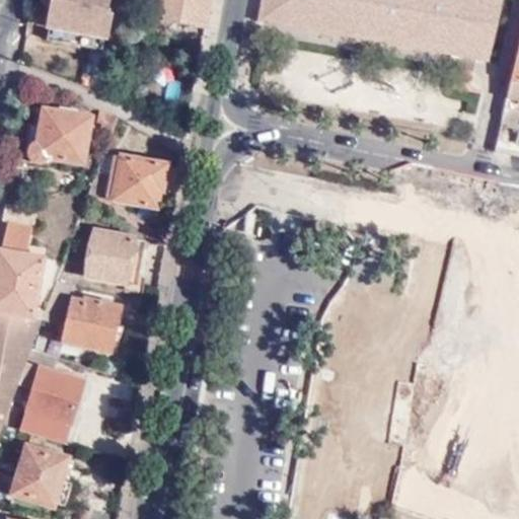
[(115,0),(115,6),(127,9),(129,0),(39,0),(40,0),(43,3),(50,5),(46,27),(105,41),(112,17),(106,15),(109,0),(115,0)]
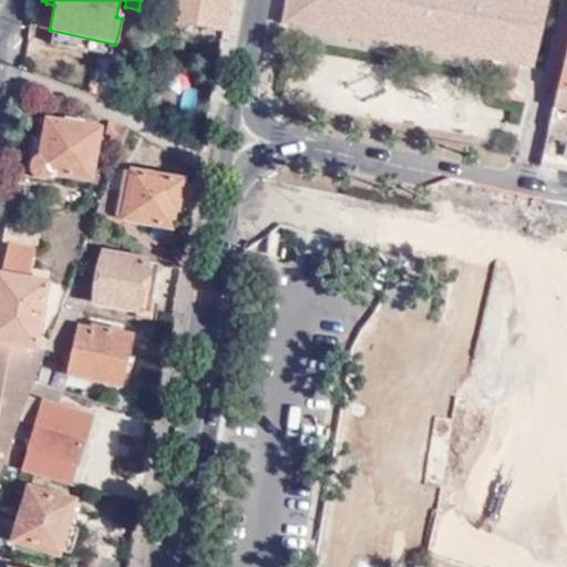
[(169,0),(165,19),(223,30),(228,0),(169,0)]
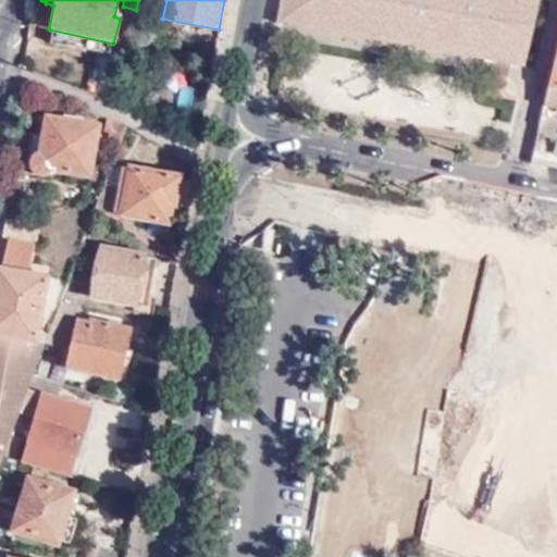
[(281,0),(276,22),(532,67),(541,34),(351,0),(281,0)]
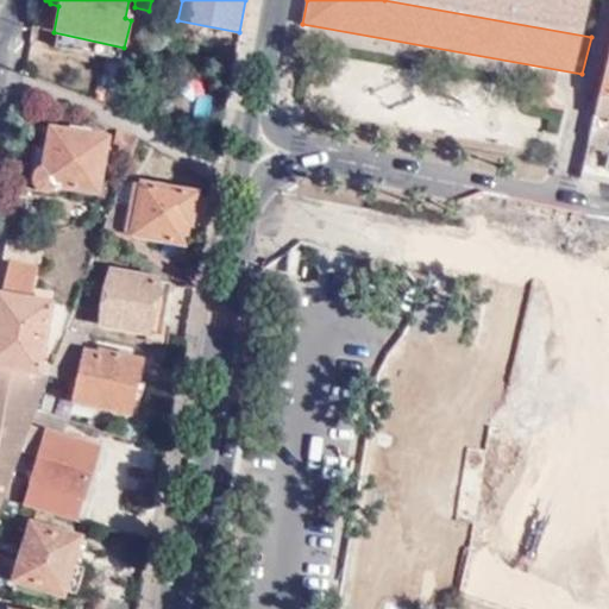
[(384,0),(591,37),(598,0),(384,0)]
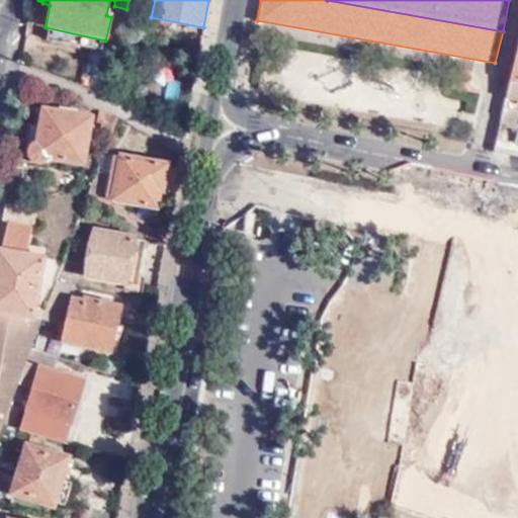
[(517,27),(505,79),(517,82),(517,27)]
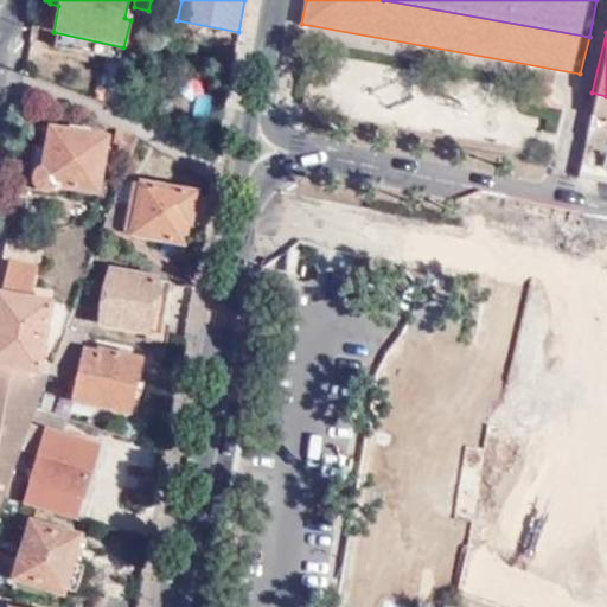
[(547,109),(551,84),(529,81),(524,104),(547,109)]
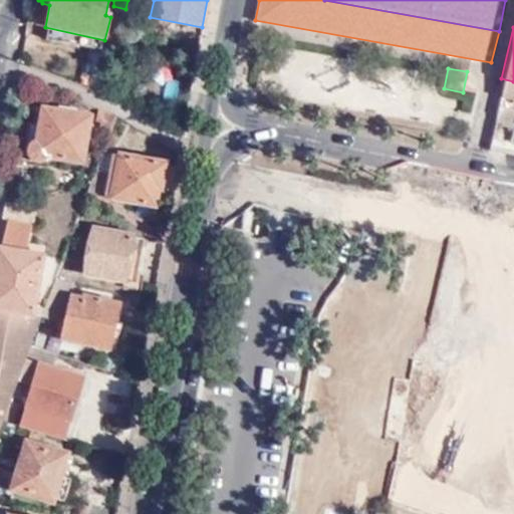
[(501,78),(492,118),(510,125),(507,138),(513,139),(513,86),(511,86),(513,81),(501,78)]
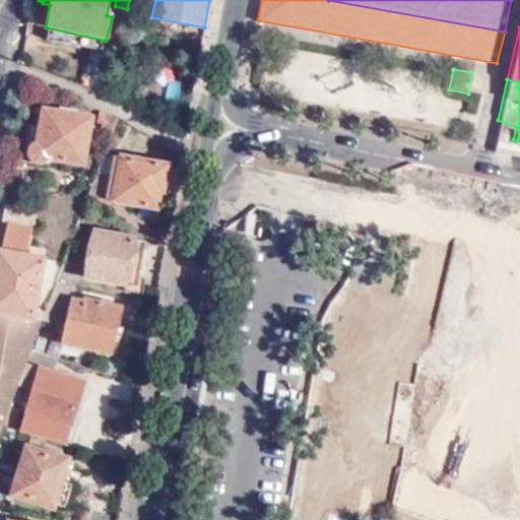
[(81,168),(91,120),(41,109),(36,136),(23,134),(17,161),(29,165),(36,164),(39,159),(81,168)]
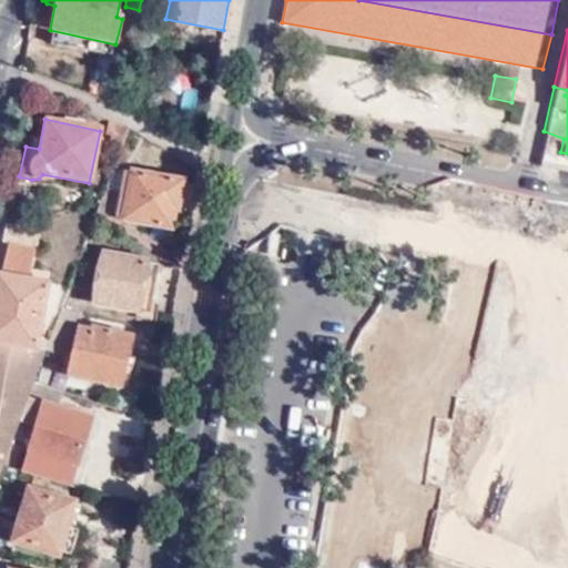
[(172,211),(191,214),(195,188),(131,174),(130,189),(109,184),(99,210),(97,216),(169,229),(172,211)]
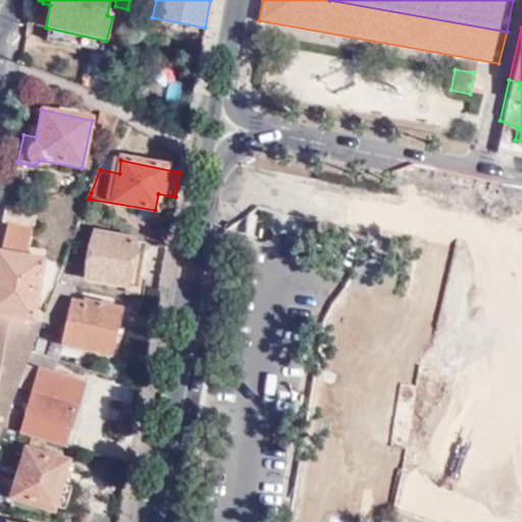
[(0,419),(21,356),(33,322),(30,321),(43,261),(27,257),(28,248),(35,213),(3,205),(1,221),(6,222),(1,252),(0,251),(0,419)]
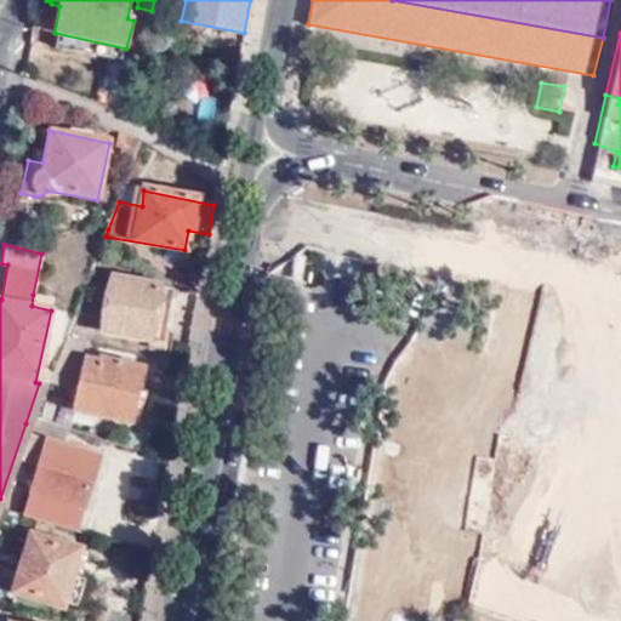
[(151,340),(160,288),(112,278),(102,330),(151,340)]
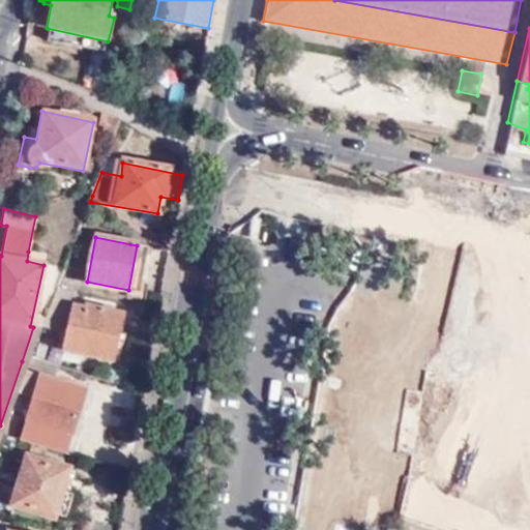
[(27,261),(43,265),(46,256),(28,252),(27,261)]
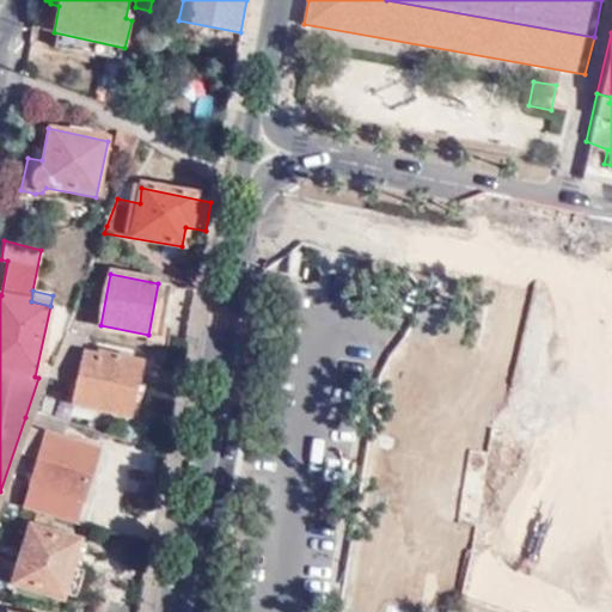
[(129,416),(141,362),(97,352),(96,357),(81,354),(71,403),(129,416)]
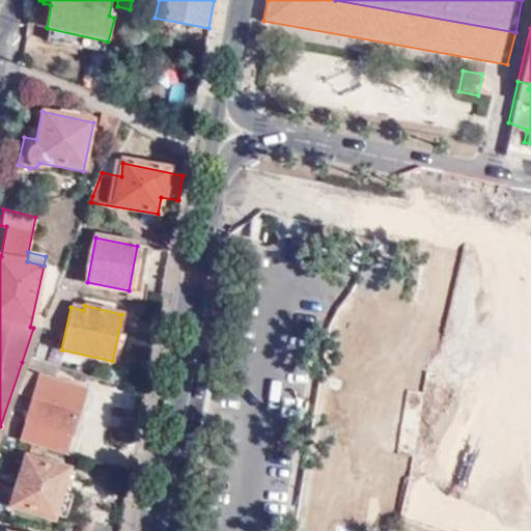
[(0,426),(0,437),(64,455),(68,438),(74,439),(83,393),(53,386),(56,371),(22,362),(0,426)]
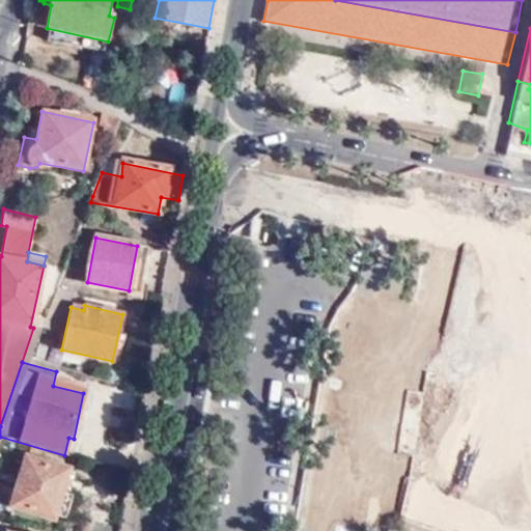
[(59,484),(62,464),(23,455),(12,503),(67,514),(73,487),(59,484)]
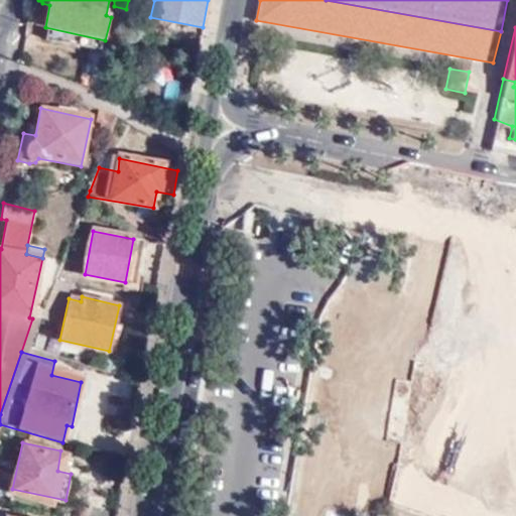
[(401,461),(386,505),(418,515),(435,515),(449,478),(401,461)]
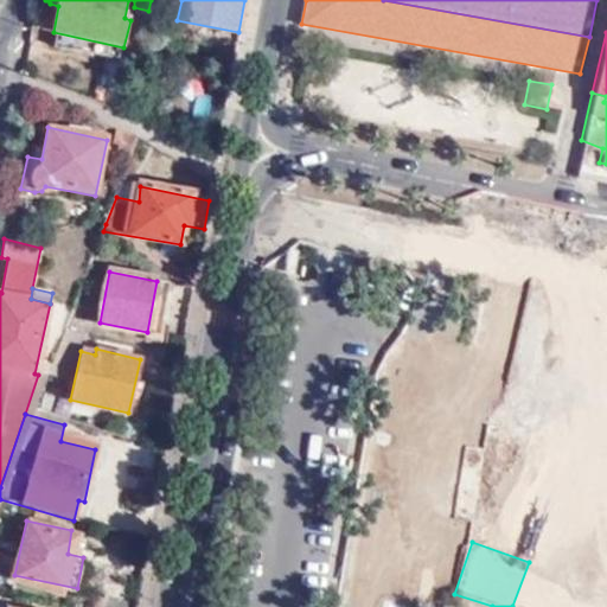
[(102,606),(135,606),(136,604),(106,595),(102,606)]
